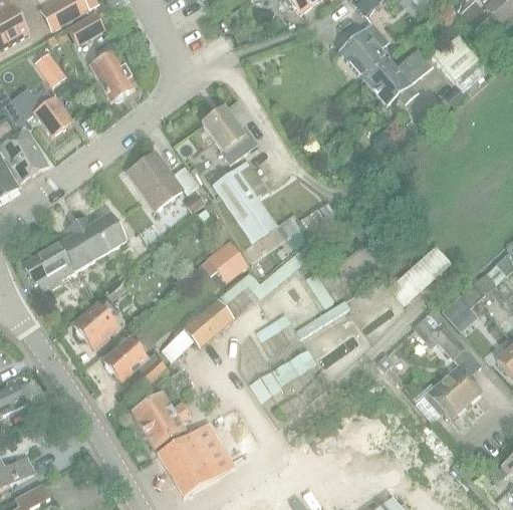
[(0,50),(30,34),(11,0),(0,0),(0,50)]
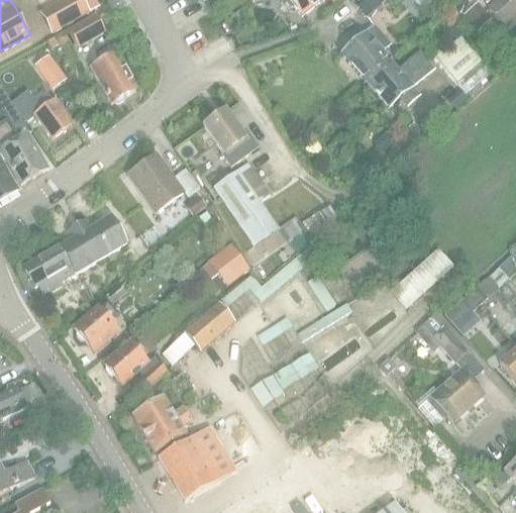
[(61,0),(41,11),(54,31),(100,5),(97,0),(61,0)]
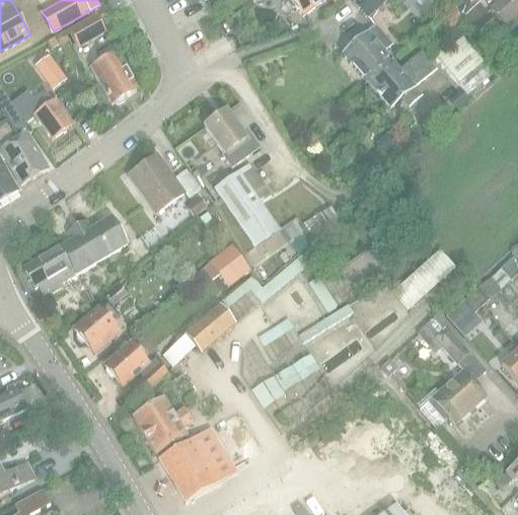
[(292,0),(304,14),(320,0),(292,0)]
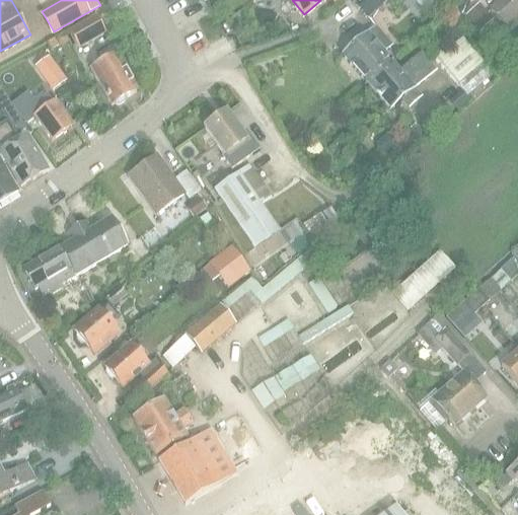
[(358,4),(367,14),(383,0),(362,0),(358,4)]
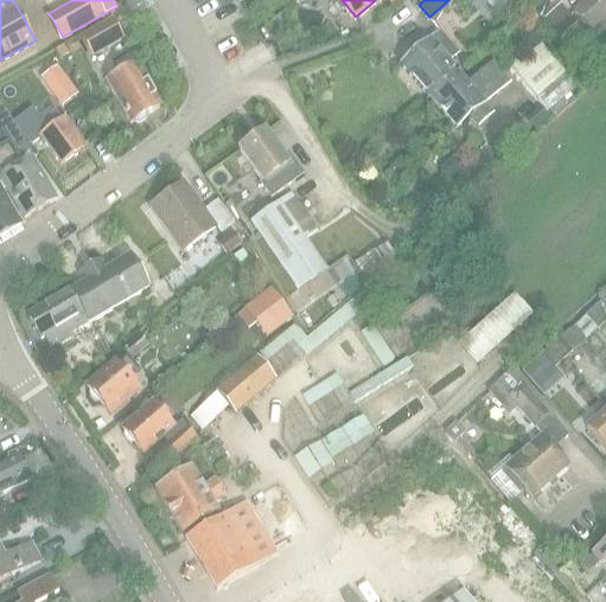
[(486,0),(495,10),(505,0),(486,0)]
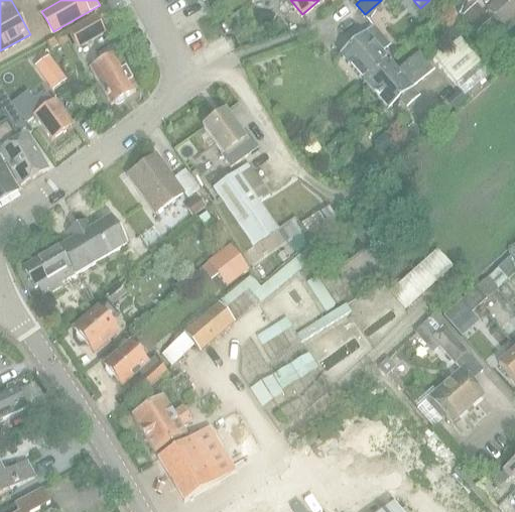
[(491,17),(477,0),(464,11),(478,27),(491,17)]
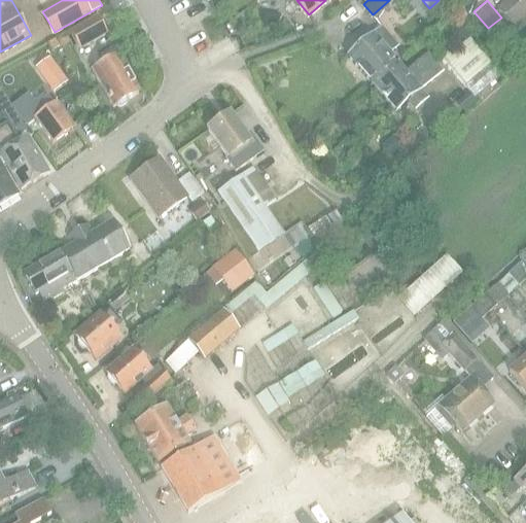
[(505,0),(498,6),(515,25),(525,14),(525,6),(524,4),(525,2),(525,0),(505,0)]
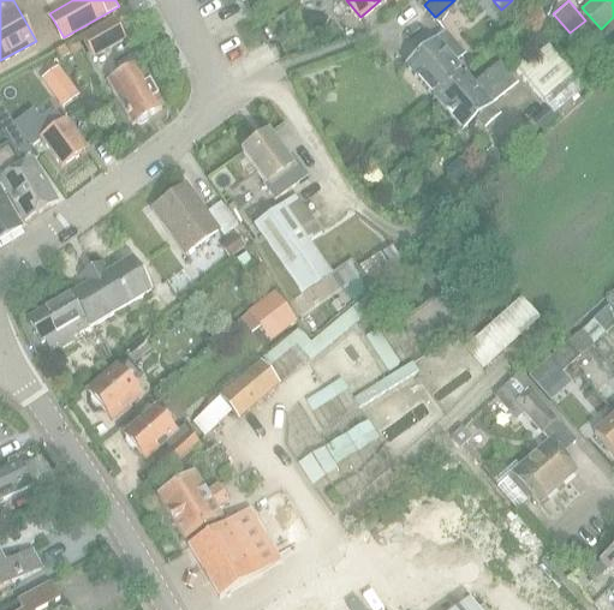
[(83,34),(95,54),(125,37),(113,17),(83,34)]
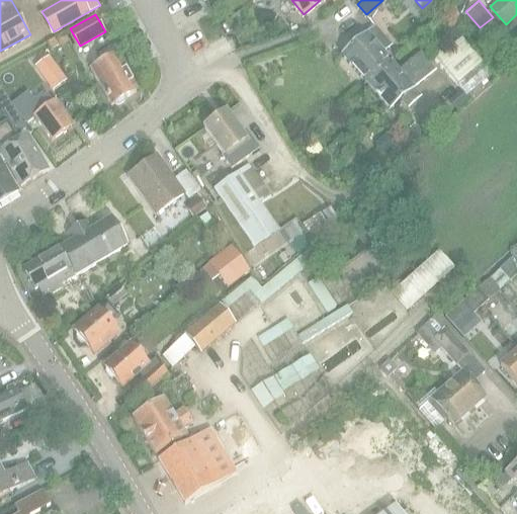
[(341,52),(366,80),(390,60),(381,51),(392,43),(374,23),(341,52)]
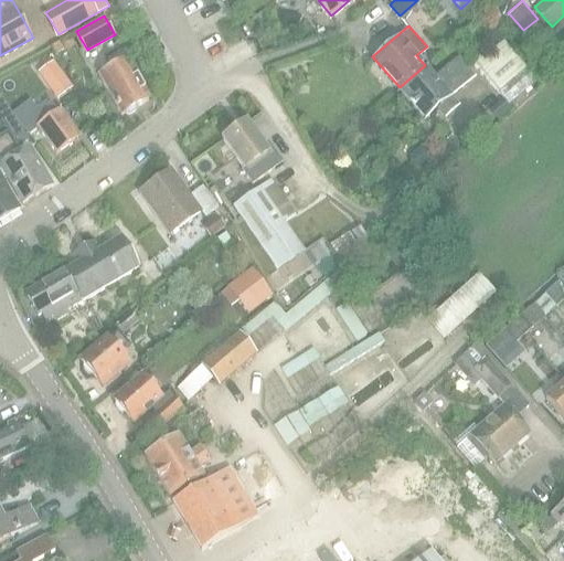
[(71,33),(52,44),(56,52),(75,41),(71,33)]
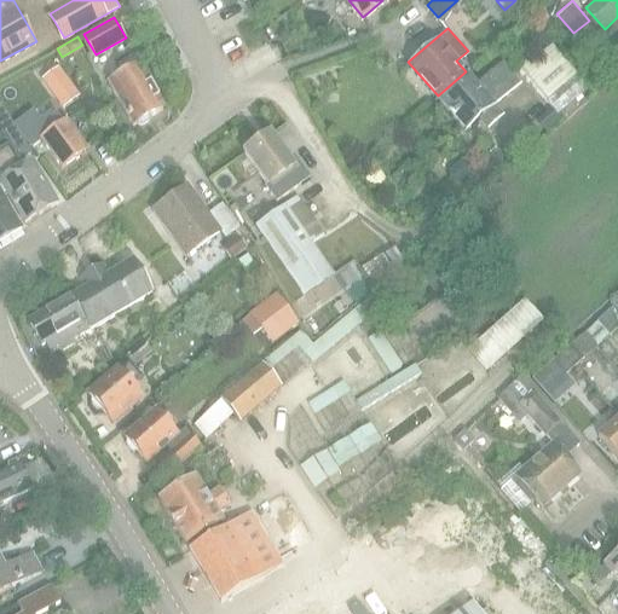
[(518,65),(558,110),(588,84),(550,41),(535,54),(532,52),(518,65)]
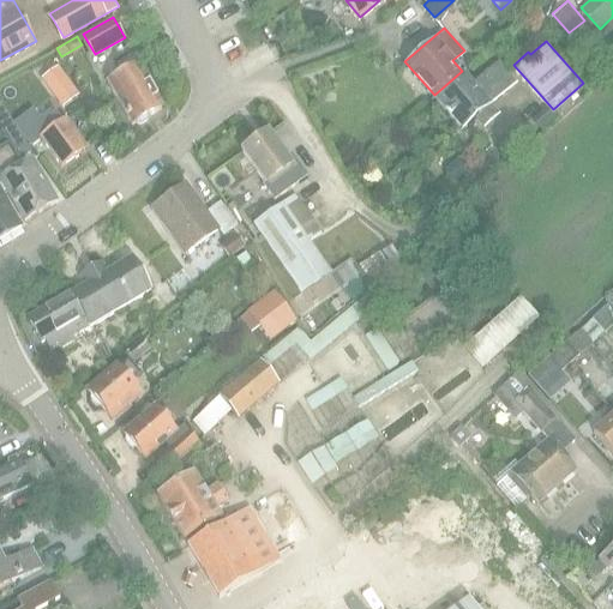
[(122,70),(108,78),(132,120),(133,119),(137,121),(146,115),(146,112),(162,103),(133,53),(118,61),(122,70)]
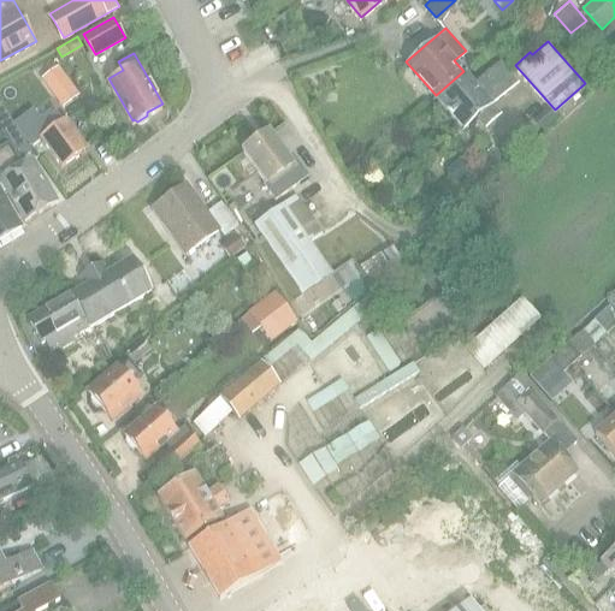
[(463,71),(436,95),(463,126),(477,116),(485,125),(502,112),(492,101),(512,84),(494,64),(473,82),(463,71)]
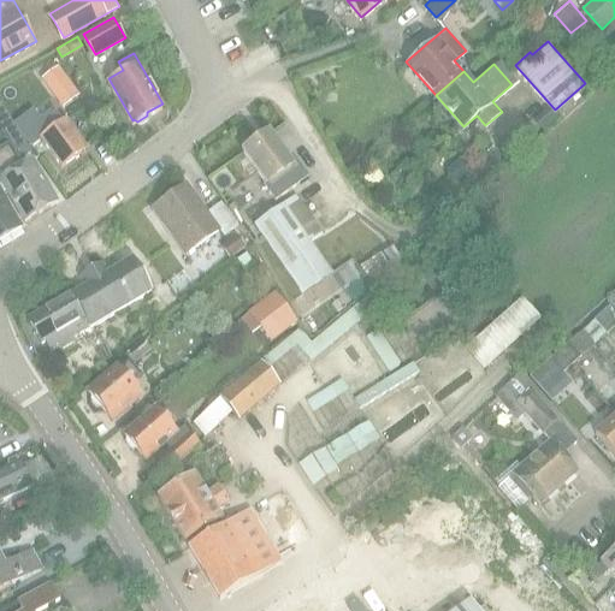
[(69,78),(52,90),(63,105),(78,93),(69,78)]
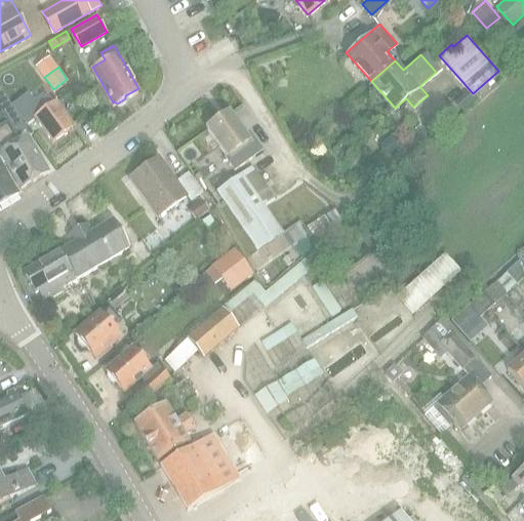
[(0,152),(0,147),(16,134),(28,127),(26,123),(9,101),(0,85),(0,201),(19,191),(3,164),(7,162),(0,152)]
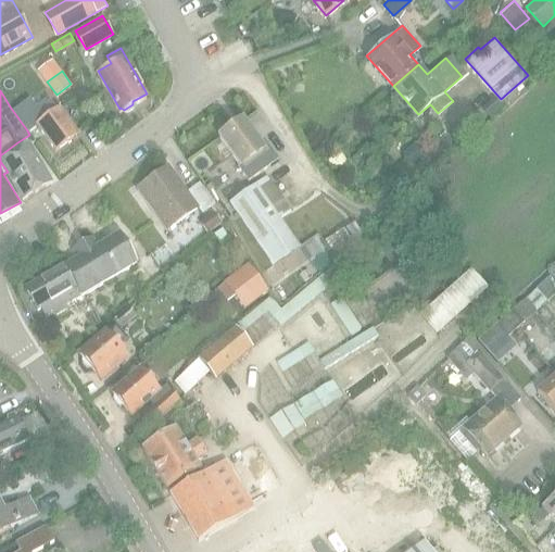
[(12,109),(28,129),(37,123),(57,148),(78,132),(60,107),(58,107),(49,95),(36,103),(29,96),(12,109)]
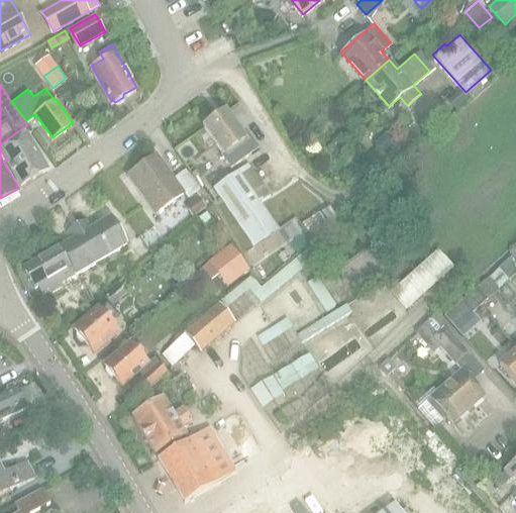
[(222,150),(220,151),(230,166),(259,145),(248,131),(245,134),(226,108),(204,124),(222,150)]
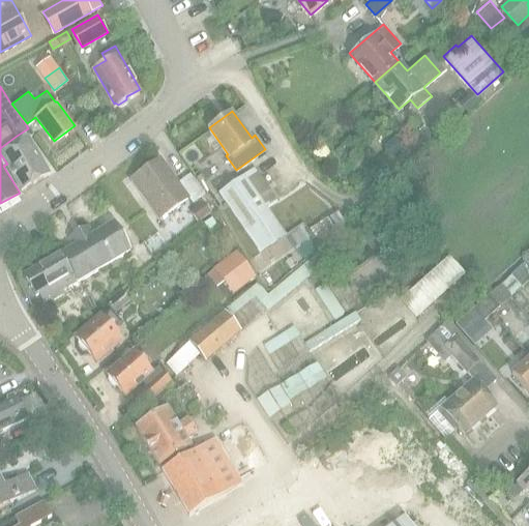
[(17,136),(0,148),(0,153),(7,164),(22,187),(49,172),(28,137),(32,135),(28,128),(17,136)]
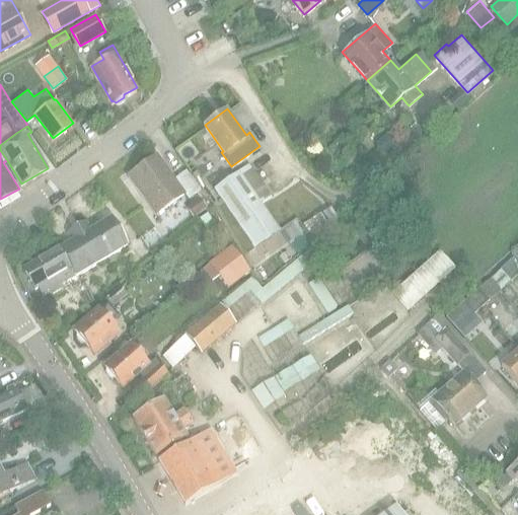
[(158,154),(129,174),(156,213),(186,192),(189,196),(200,188),(187,169),(174,177),(158,154)]
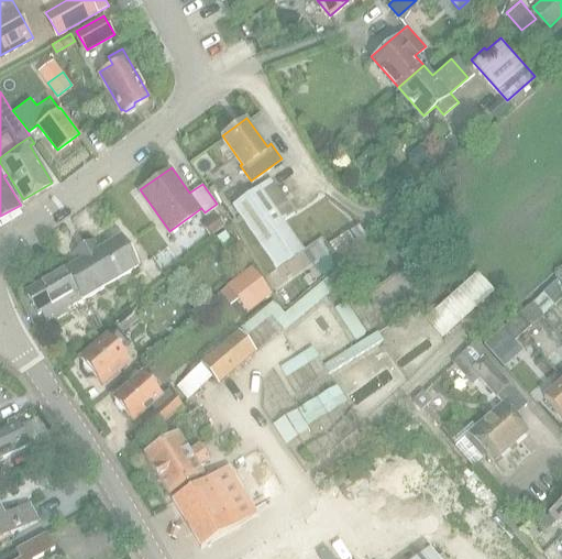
[(270,176),(231,201),(275,265),(304,247),(285,218),(294,211),(270,176)]
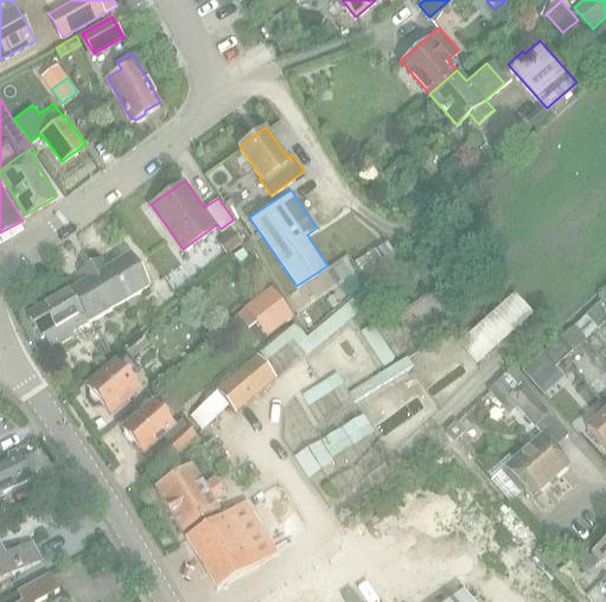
[(217,239),(225,251),(241,238),(233,228),(217,239)]
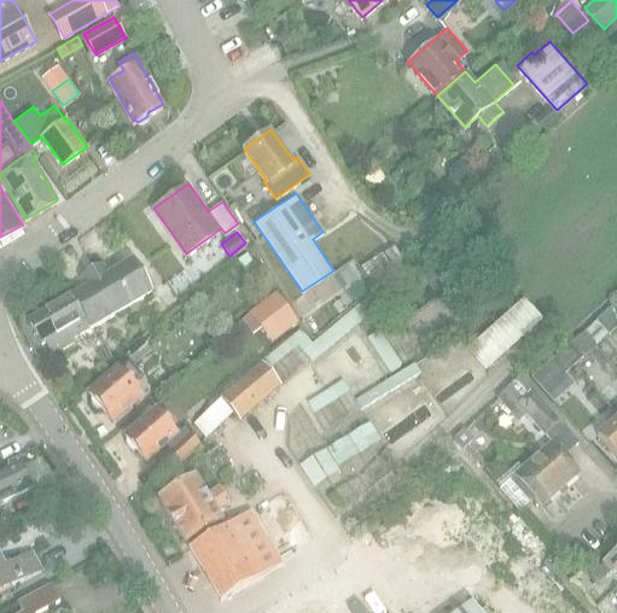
[(248,251),(238,257),(245,268),(255,261),(248,251)]
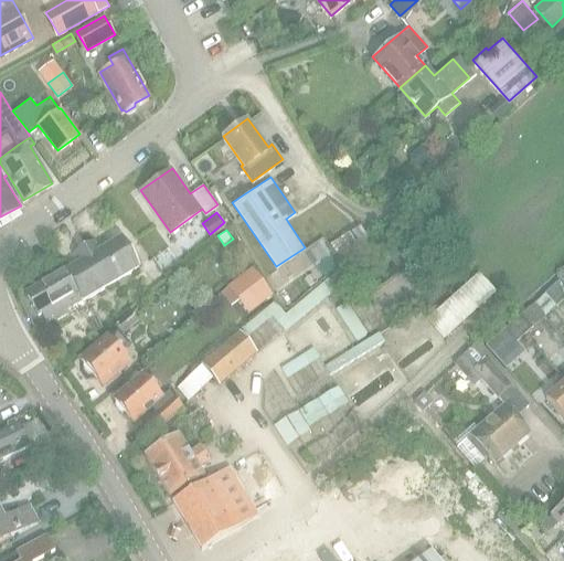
[(78,260),(68,265),(86,295),(138,265),(120,235),(99,247),(94,240),(74,252),(78,260)]
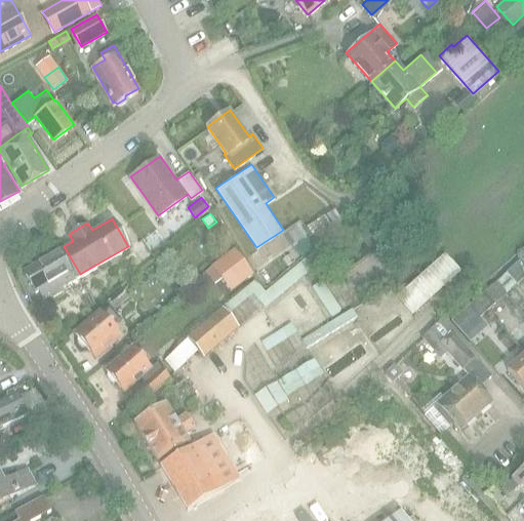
[(142,242),(132,248),(140,262),(151,254),(142,242)]
